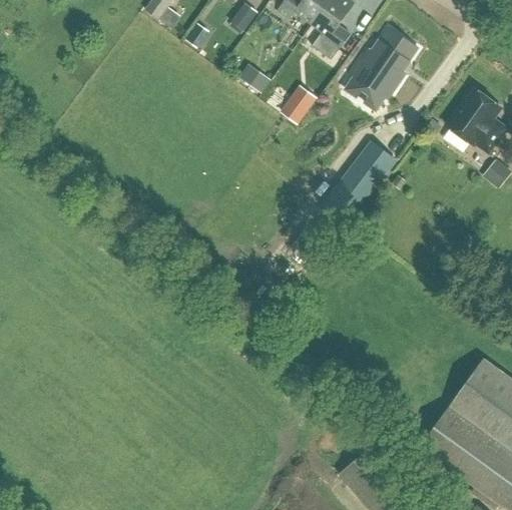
[(148,0),(143,7),(156,17),(168,0),(148,0)]
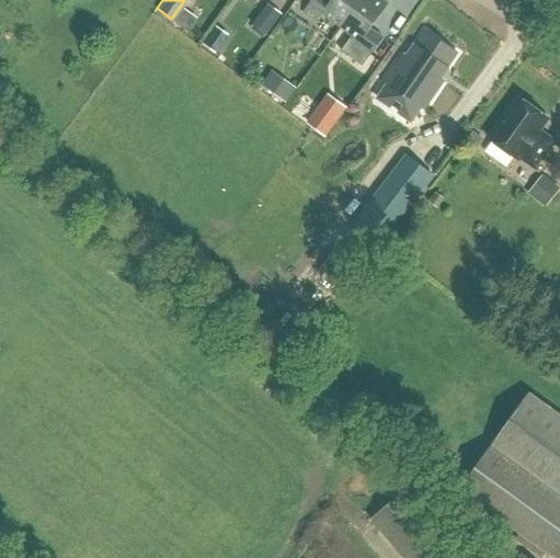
[(340,26),(360,0),(310,0),(303,11),(316,21),(321,12),(340,26)]
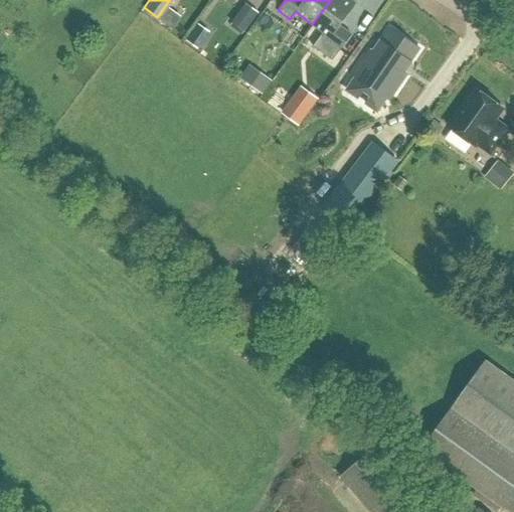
[(330,0),(312,24),(322,31),(314,42),(334,57),(351,34),(339,25),(355,3),(350,0),(330,0)]
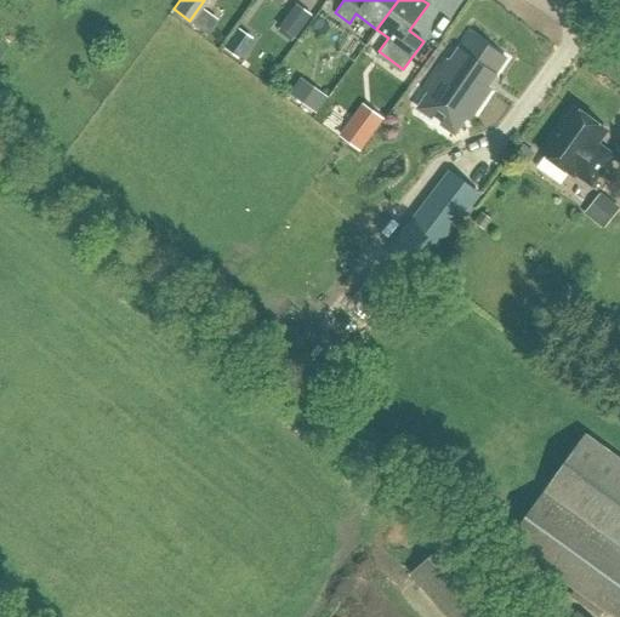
[(295,1),(278,24),(293,35),(310,12),(295,1)]
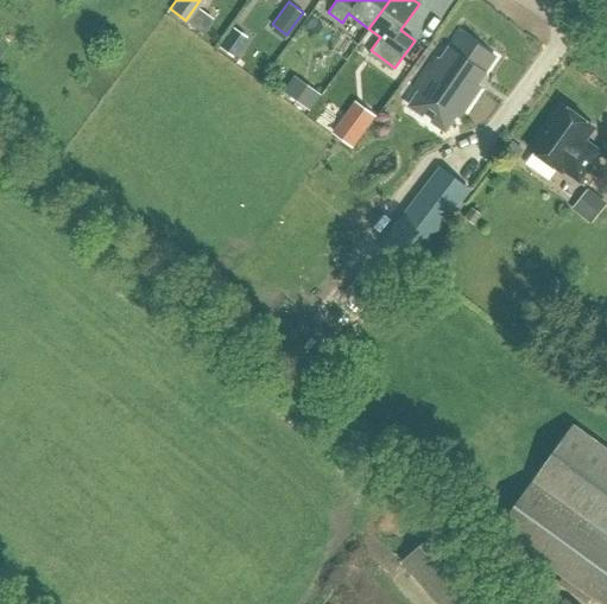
[(436,57),(415,87),(459,118),(479,87),(475,84),(494,57),(460,32),(448,49),(441,59),(436,57)]
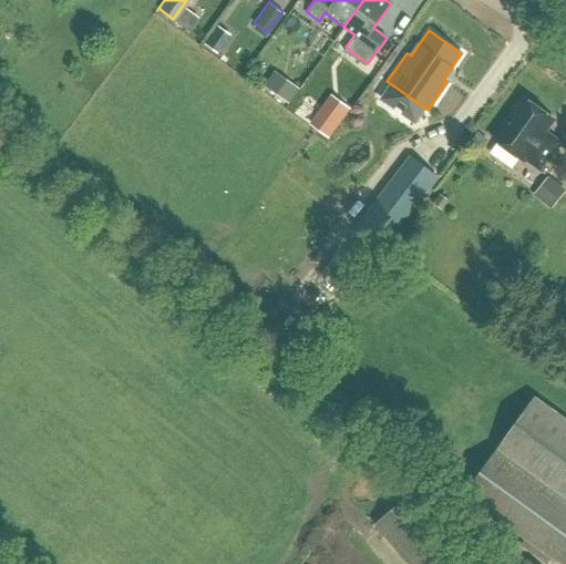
[(286,78),(275,92),(287,101),(297,86),(286,78)]
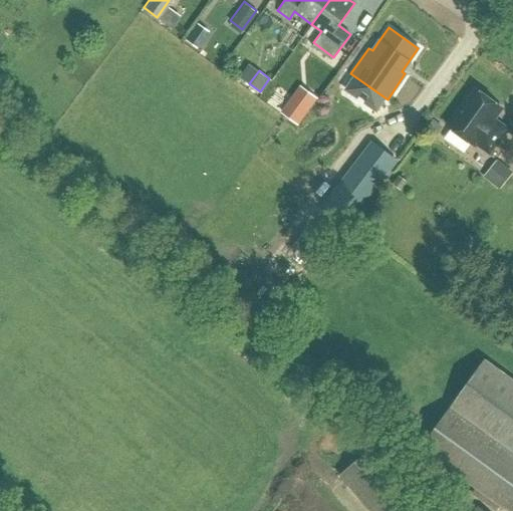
[(299,85),(291,97),(307,109),(315,97),(299,85)]
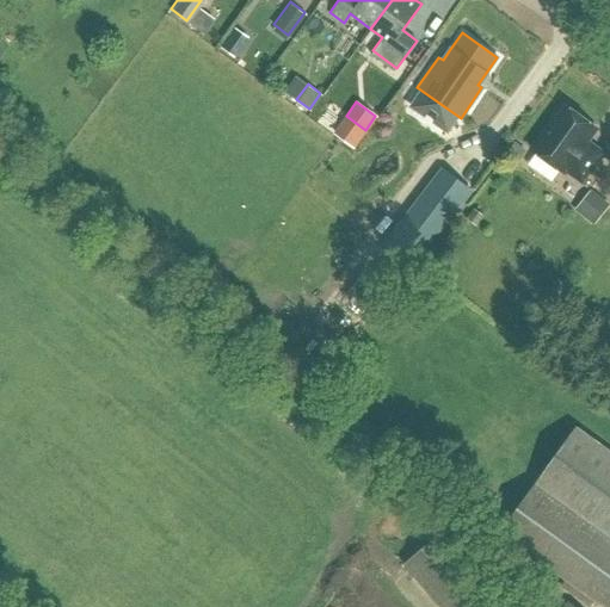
[(562,101),(559,107),(530,146),(561,169),(564,166),(579,178),(599,150),(590,144),(589,147),(581,142),(593,125),(562,101)]
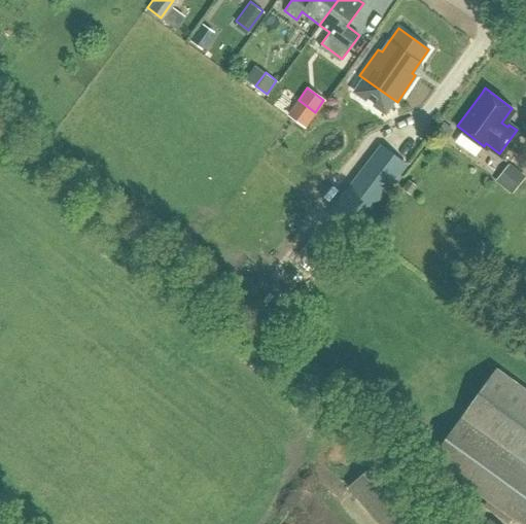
[(360,172),(329,211),(355,229),(385,190),(392,181),(406,164),(380,145),(367,163),(360,172)]
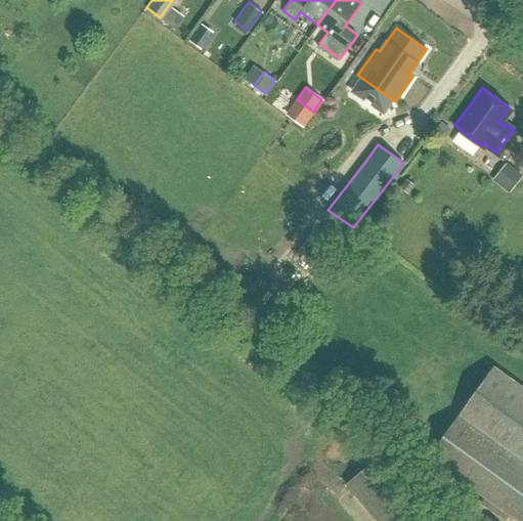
[(507,162),(492,178),(509,191),(522,175),(507,162)]
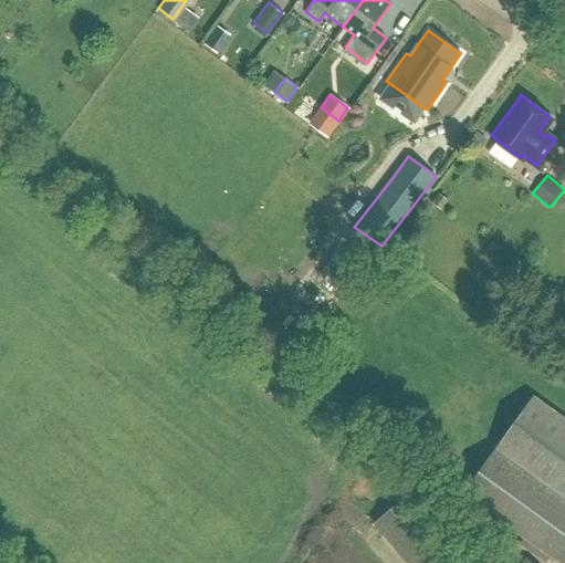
[(274,304),(268,296),(261,303),(269,310),(274,304)]
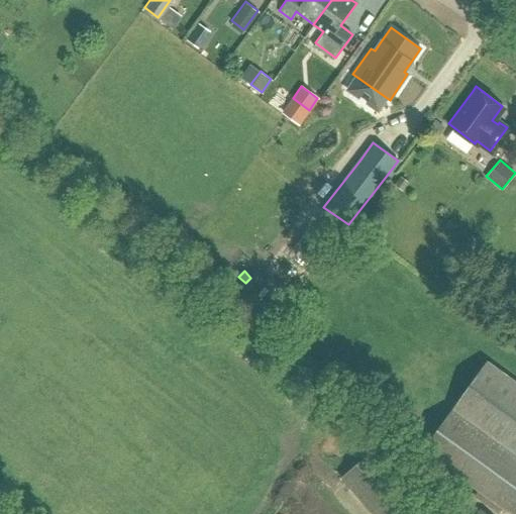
[(515,513),(515,380),(487,361),(423,450),(513,513),(515,513)]
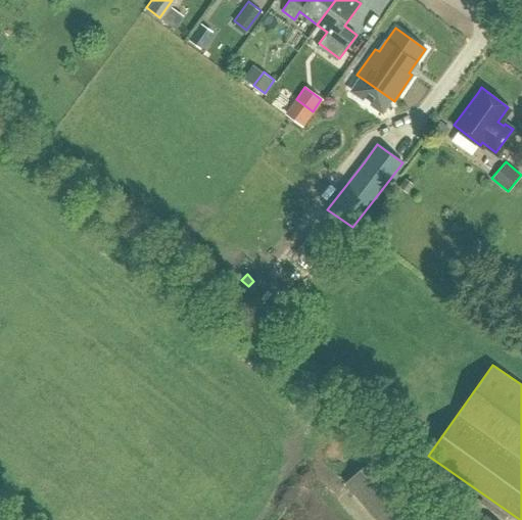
[(345,481),(378,519),(425,519),(432,515),(379,453),(345,481)]
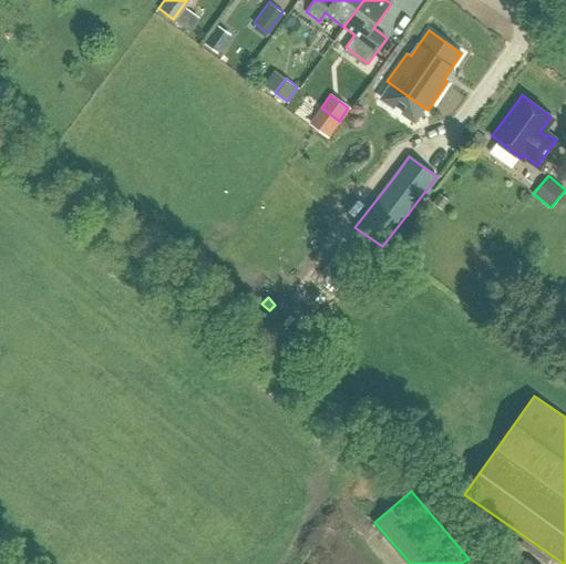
[(498,521),(487,540),(506,552),(517,533),(498,521)]
